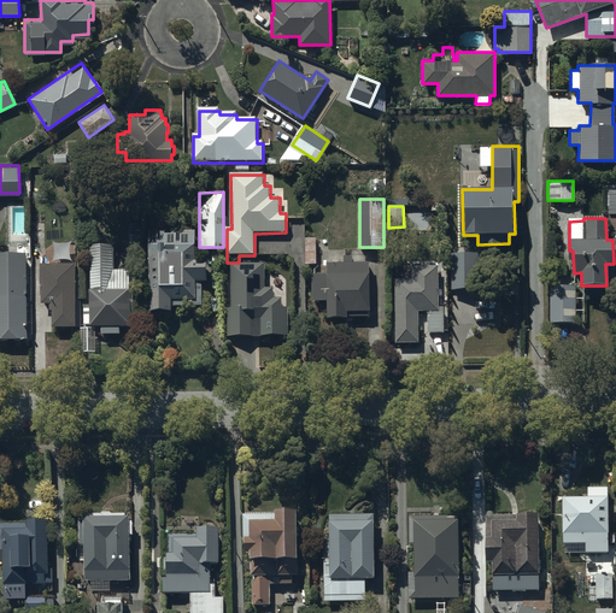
[(195,228),(148,229),(150,310),(171,310),(171,305),(201,304),(201,281),(207,281),(207,255),(195,255),(195,228)]
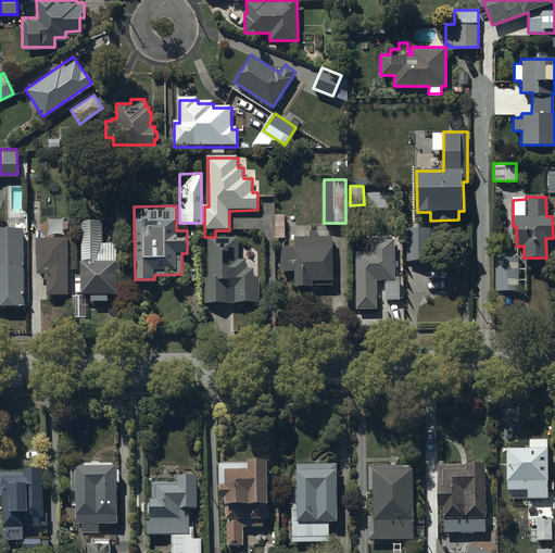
[(80,293),(90,293),(90,300),(108,300),(108,293),(117,293),(116,242),(101,241),(101,221),(82,221),(82,274),(75,274),(75,292),(80,292),(80,293)]
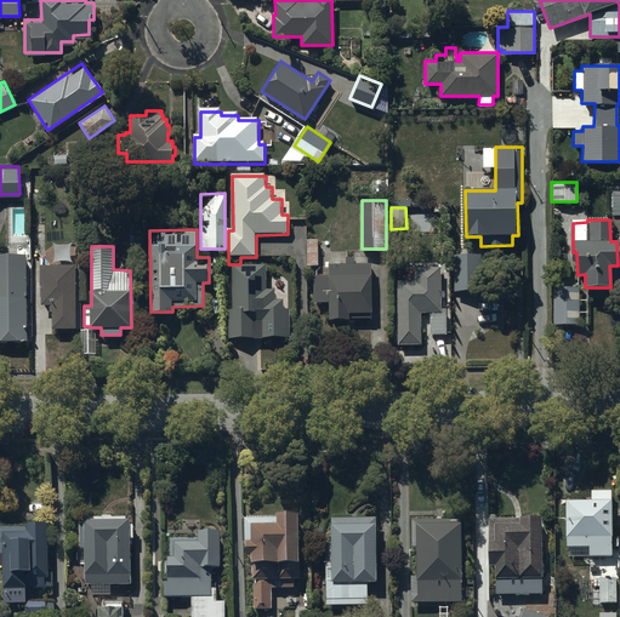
[(370,309),(370,260),(353,260),(353,252),(345,252),(345,258),(328,260),(328,270),(312,270),(312,298),(328,298),(328,315),(350,315),(348,313),(369,313),(369,309),(370,309)]
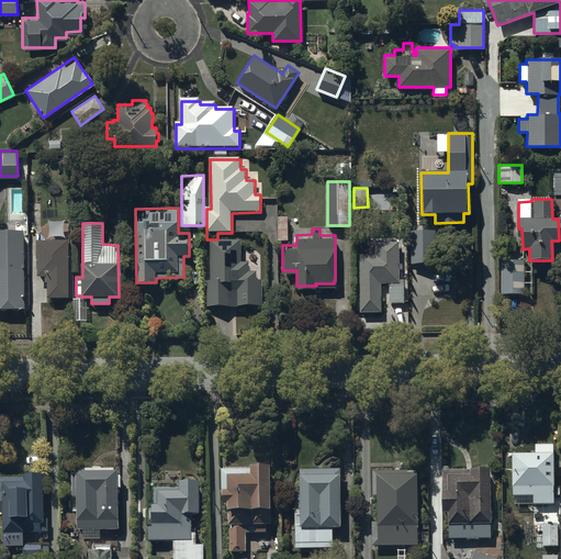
[(0,308),(24,308),(23,231),(0,230),(0,308)]
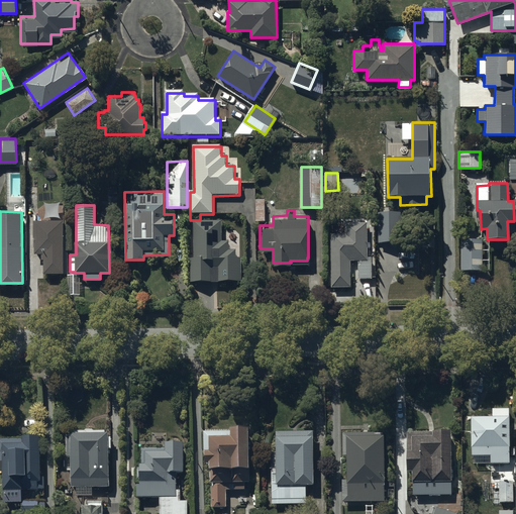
[(367,253),(367,218),(344,218),(344,230),(330,230),(330,284),(350,284),(350,257),(357,257),(357,275),(371,275),(371,253),(367,253)]
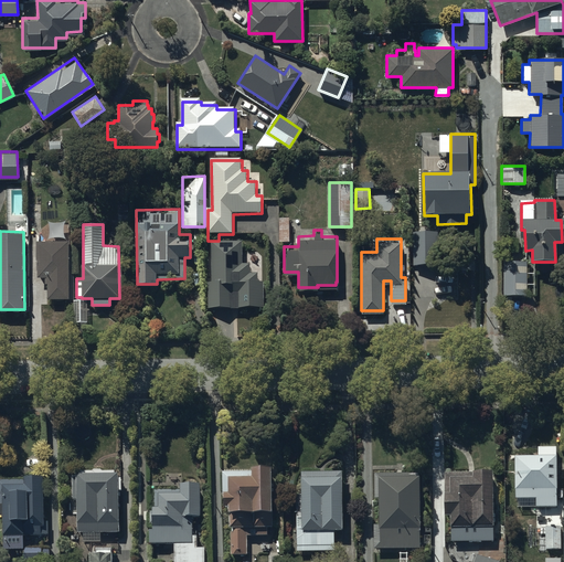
[(68,298),(68,293),(74,293),(73,284),(72,284),(72,281),(68,281),(68,241),(36,241),(38,277),(45,277),(45,283),(48,283),(48,298),(68,298)]
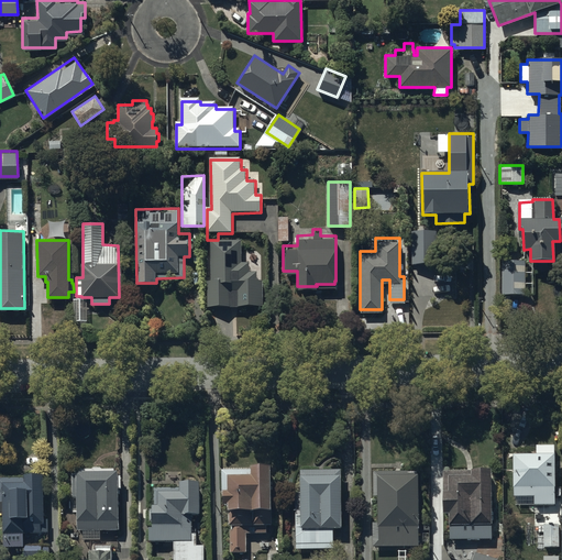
[(242,242),(211,242),(211,283),(209,283),(209,308),(264,307),(264,283),(257,283),(257,273),(250,273),(250,264),(242,264),(242,242)]
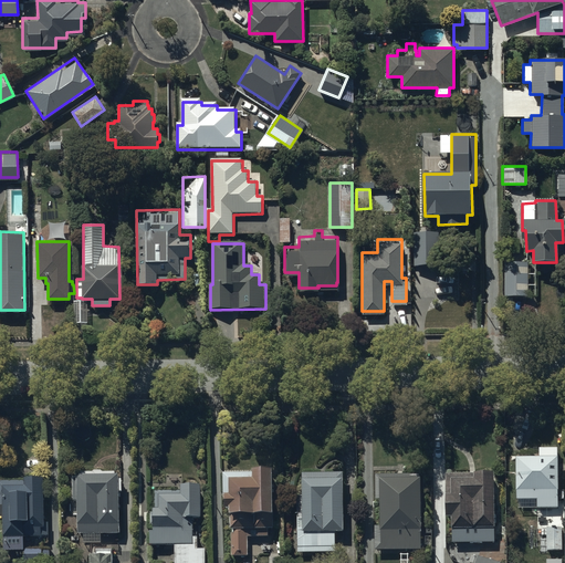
[(527,261),(504,261),(504,294),(535,294),(535,272),(527,272),(527,261)]
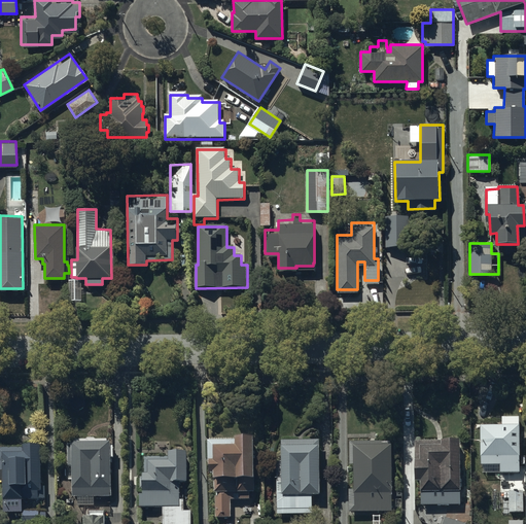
[(79,281),(68,281),(68,298),(79,298),(79,281)]
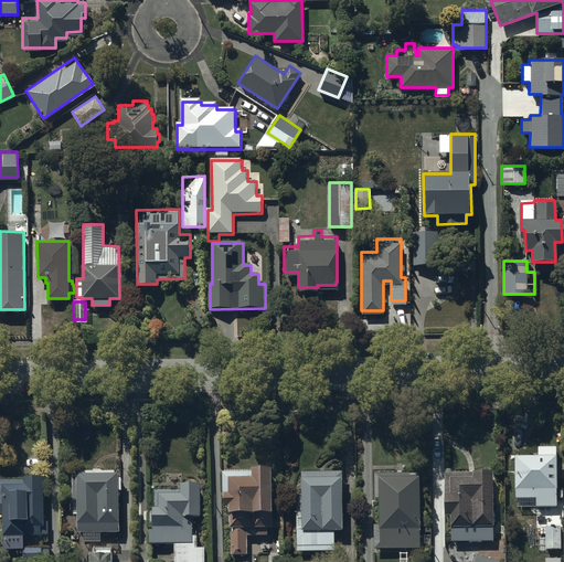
[(556,504),(556,445),(538,445),(538,455),(514,455),(517,505),(556,504)]
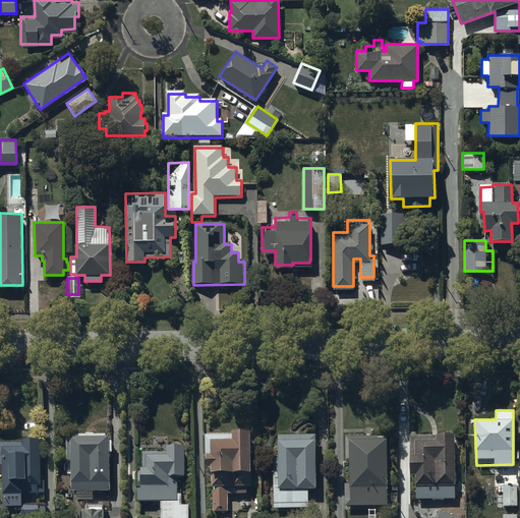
[(105,433),(95,433),(95,435),(94,434),(93,433),(92,433),(92,432),(91,432),(90,432),(89,432),(88,432),(87,432),(85,432),(84,433),(83,433),(83,434),(82,435),(82,433),(73,433),(73,436),(71,435),(71,438),(66,438),(66,458),(70,458),(71,490),(76,490),(76,498),(93,498),(93,488),(110,488),(109,451),(112,451),(111,440),(109,440),(109,435),(105,435),(105,433)]
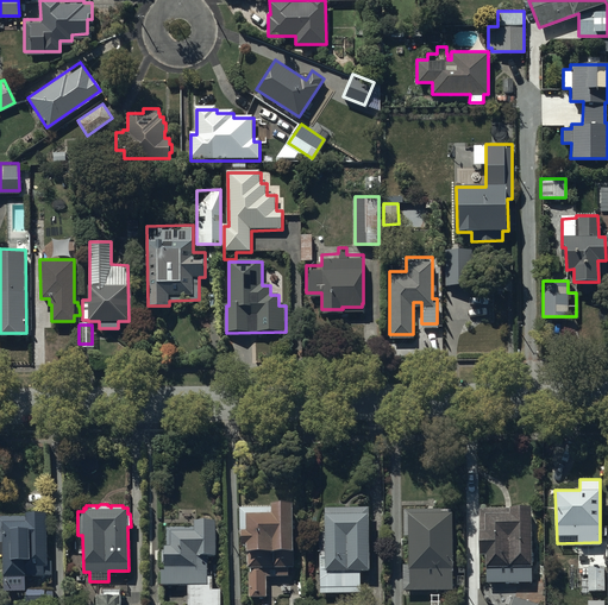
[(248,567),(249,567),(249,596),(267,594),(267,574),(287,573),(287,566),(294,566),(293,504),(273,505),(273,508),(240,508),(240,534),(242,534),(242,546),(248,546),(248,567)]
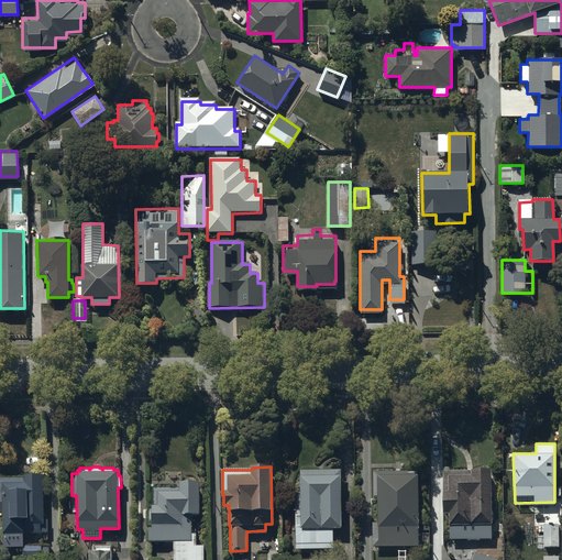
[(342,527),(341,468),(299,469),(300,492),(295,492),(296,547),(333,547),(333,527),(342,527)]
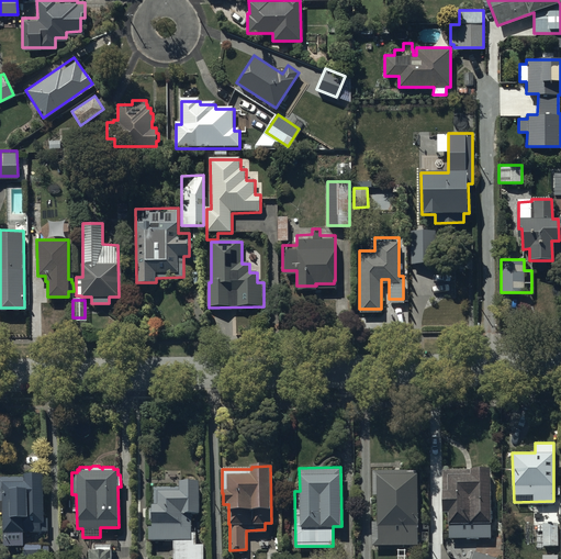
[(498,527),(497,479),(490,480),(490,467),(441,468),(442,512),(448,512),(449,537),(491,536),(491,527),(498,527)]
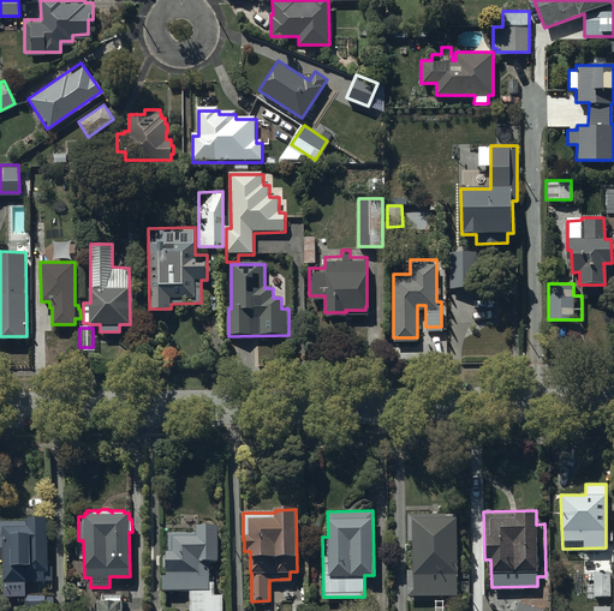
[(457,594),(457,517),(452,517),(452,513),(407,513),(407,540),(412,540),(412,569),(406,569),(406,594),(457,594)]
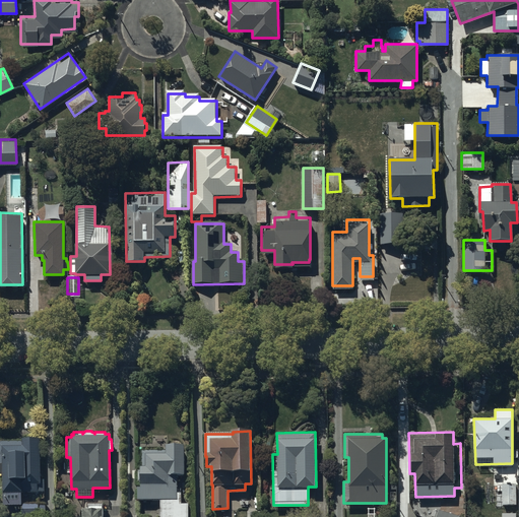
[(40,477),(40,438),(21,438),(21,440),(0,440),(0,473),(2,473),(3,492),(20,492),(20,491),(38,491),(38,490),(44,490),(44,477),(40,477)]
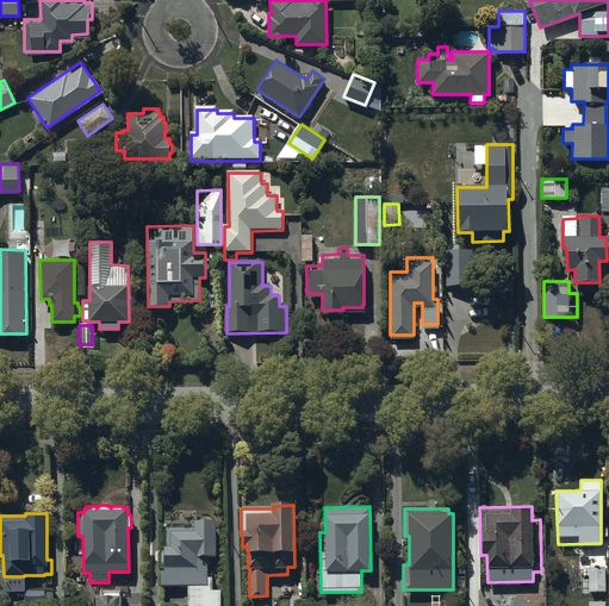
[(216,555),(216,520),(194,520),(194,526),(167,526),(167,545),(166,545),(166,569),(161,569),(161,583),(207,583),(207,561),(200,561),(200,555),(216,555)]
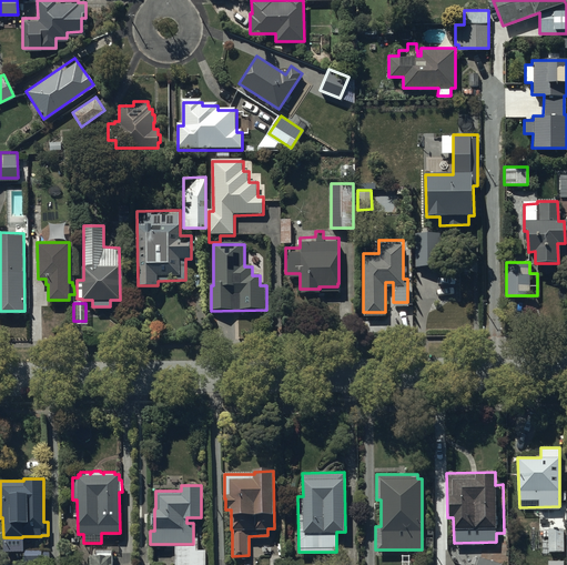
[(564,550),(564,526),(538,527),(538,546),(548,546),(548,551),(564,550)]
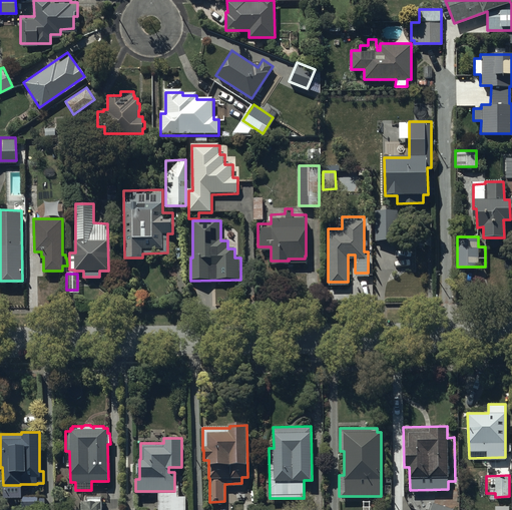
[(185,509),(185,495),(176,495),(176,492),(157,493),(157,509),(185,509)]
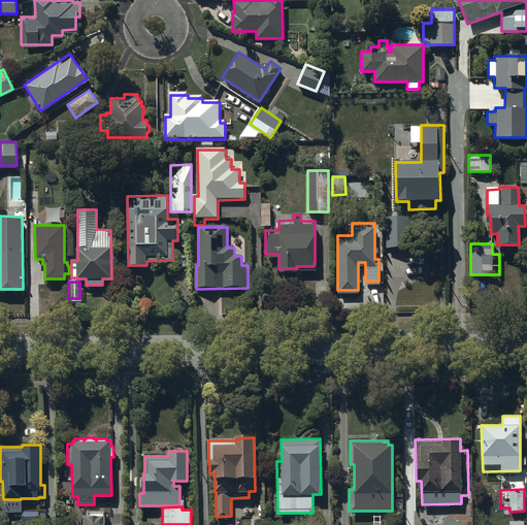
[(45,510),(23,510),(22,521),(39,521),(39,524),(45,524),(45,510)]
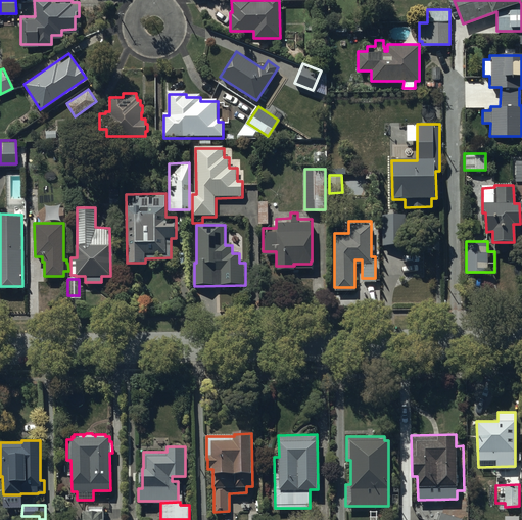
[(103,519),(103,511),(101,511),(101,505),(88,505),(88,512),(84,512),(84,519),(83,519),(103,519)]
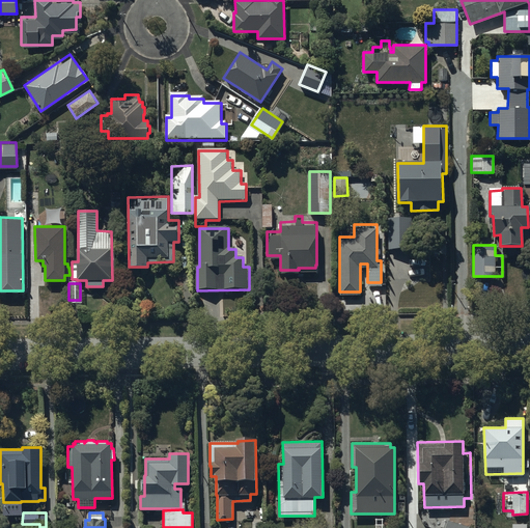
[(467,527),(468,525),(448,519),(445,527),(467,527)]
